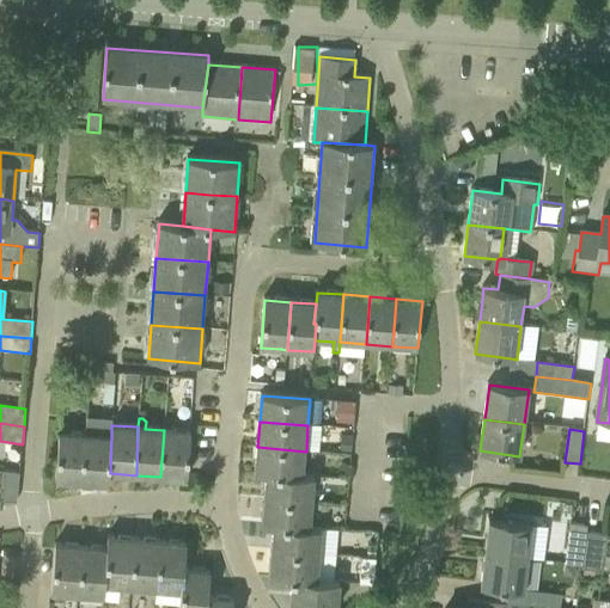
[(164,430),(160,477),(188,479),(190,431),(164,430)]
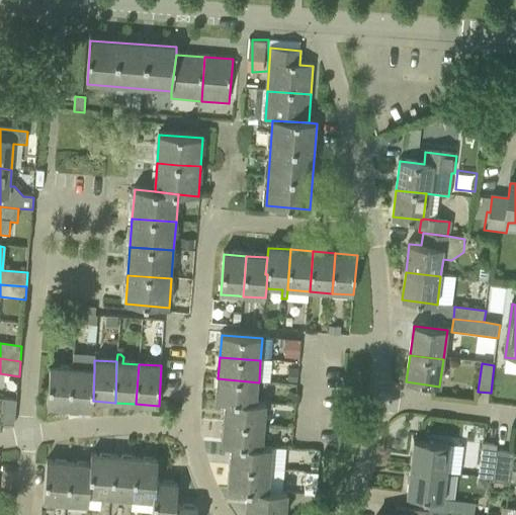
[(48,408),(69,409),(73,369),(51,367),(48,408)]
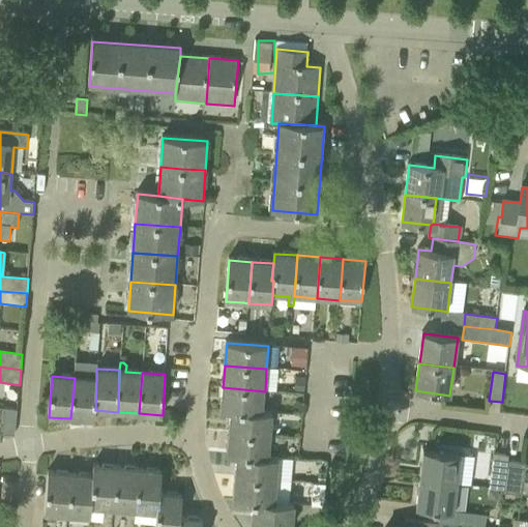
[(94,420),(95,410),(96,379),(75,378),(70,418),(94,420)]
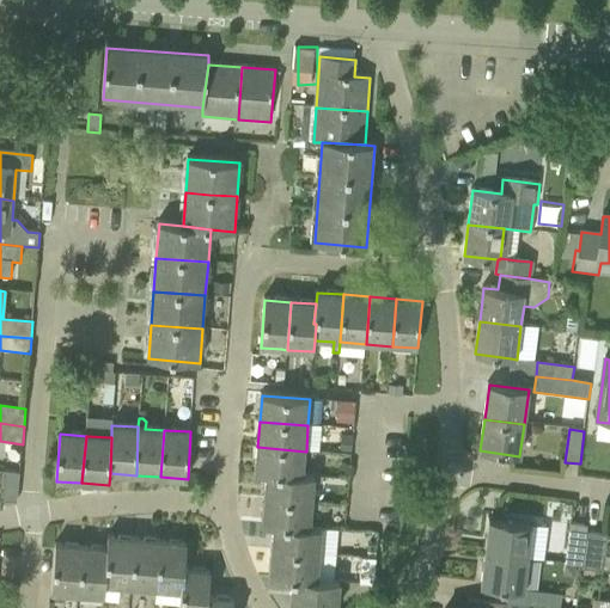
[(267,474),(304,477),(306,452),(257,447),(256,474),(267,474)]
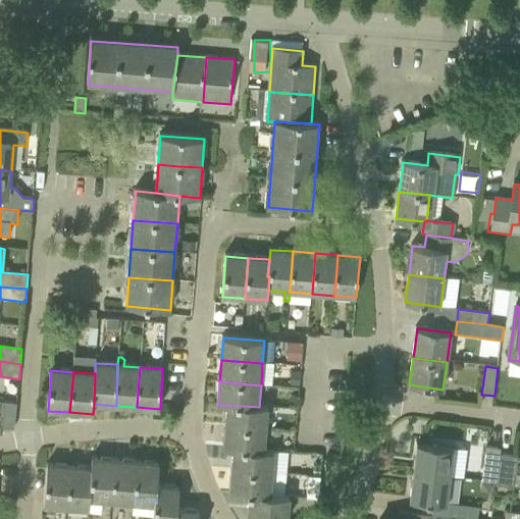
[(2,428),(15,429),(17,405),(4,404),(2,428)]
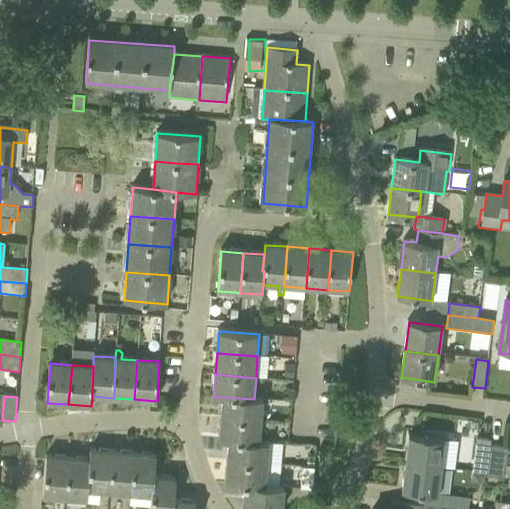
[(221,419),(262,422),(263,405),(271,406),(272,400),(254,399),(223,397),(221,419)]
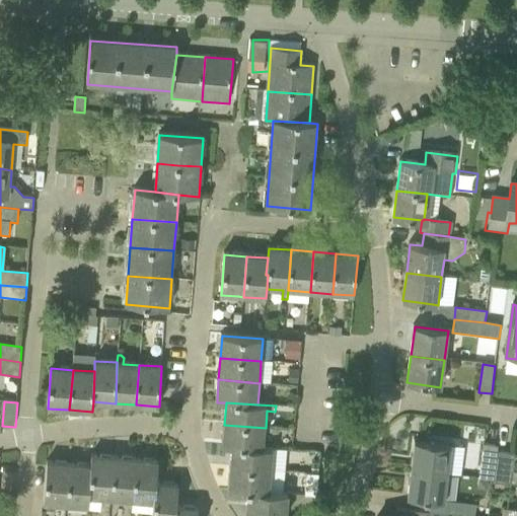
[(244,446),(264,449),(266,428),(224,425),(223,446),(232,447),(244,448),(244,446)]
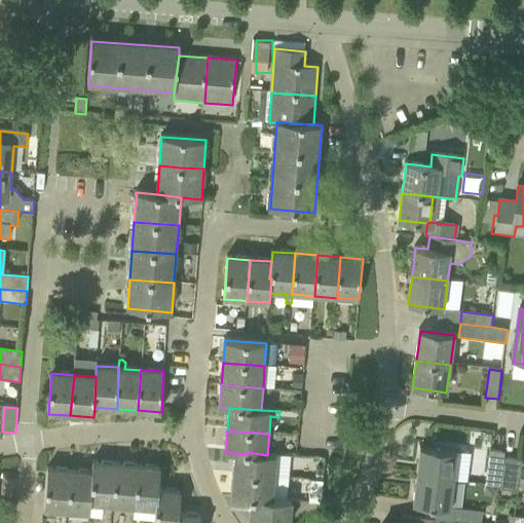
[(417,476),(454,481),(457,452),(420,448),(417,476)]
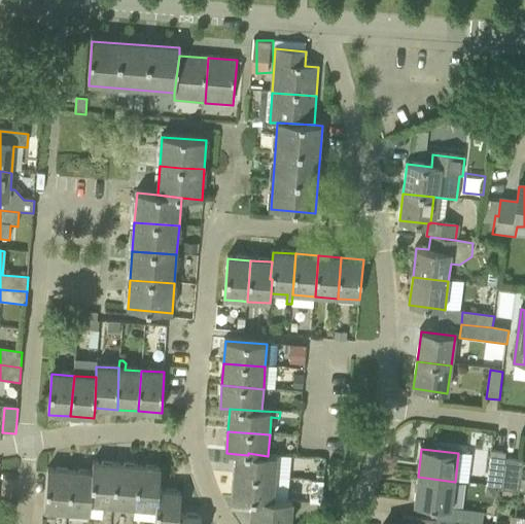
[(487,487),(501,488),(505,459),(505,453),(491,452),(487,487)]
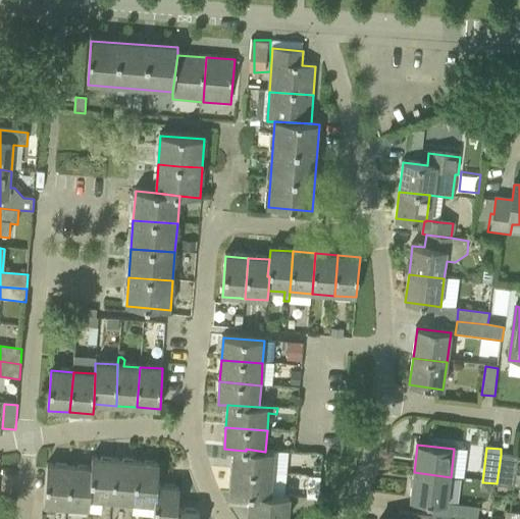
[(231,472),(273,475),(274,457),(274,452),(265,452),(246,449),(246,451),(234,450),(231,472)]
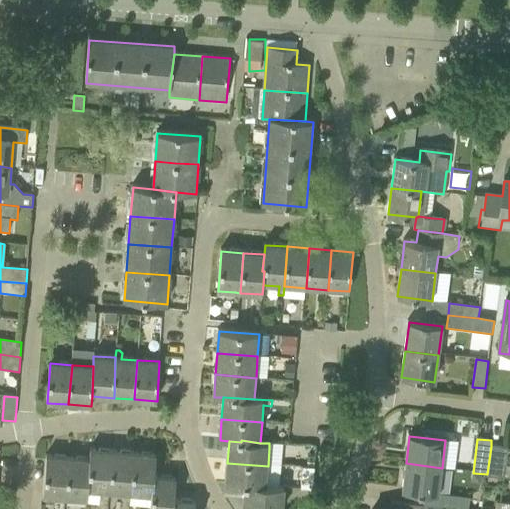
[(487,474),(505,477),(508,448),(491,446),(487,474)]
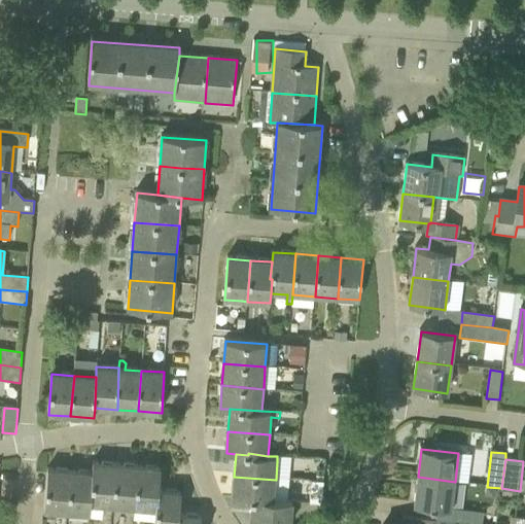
[(91,505),(112,508),(116,465),(93,463),(92,474),(91,505)]
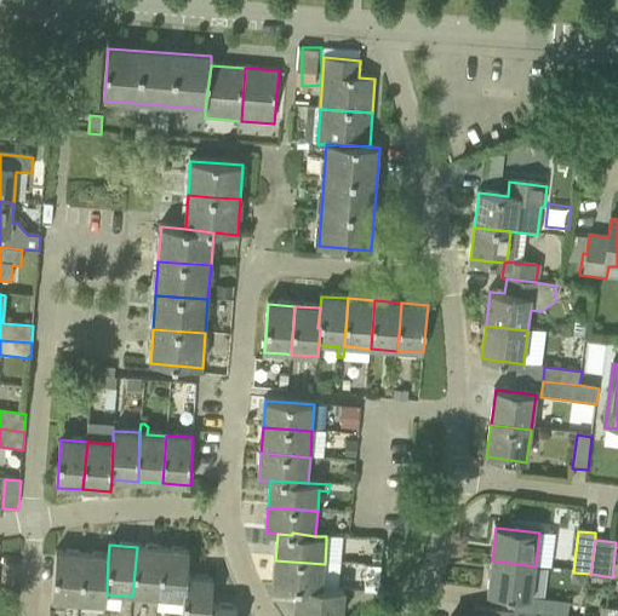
[(132,597),(156,598),(161,550),(137,547),(132,597)]
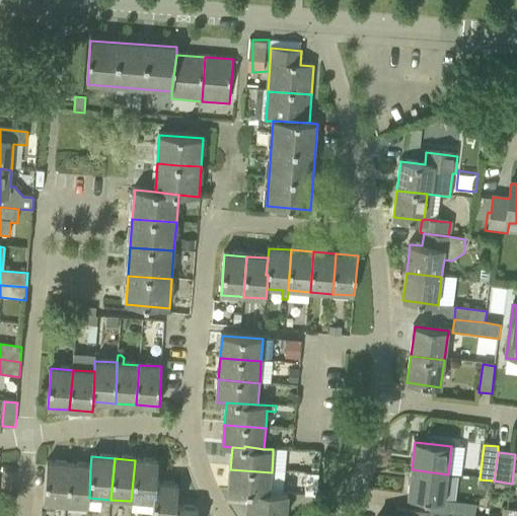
[(155,484),(157,484),(159,462),(135,460),(131,501),(153,503),(155,484)]
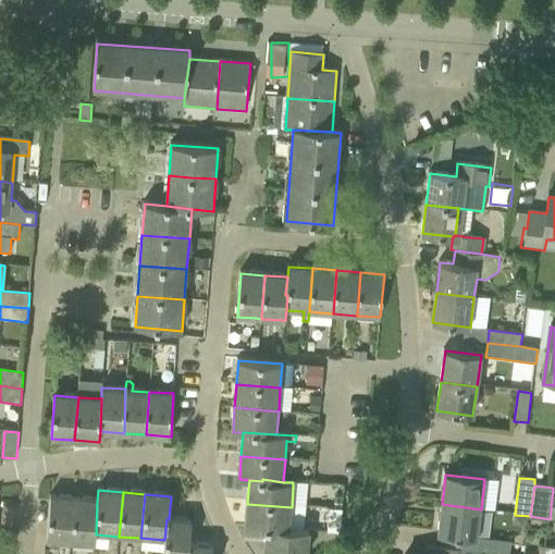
[(47,540),(72,542),(75,499),(50,496),(47,540)]
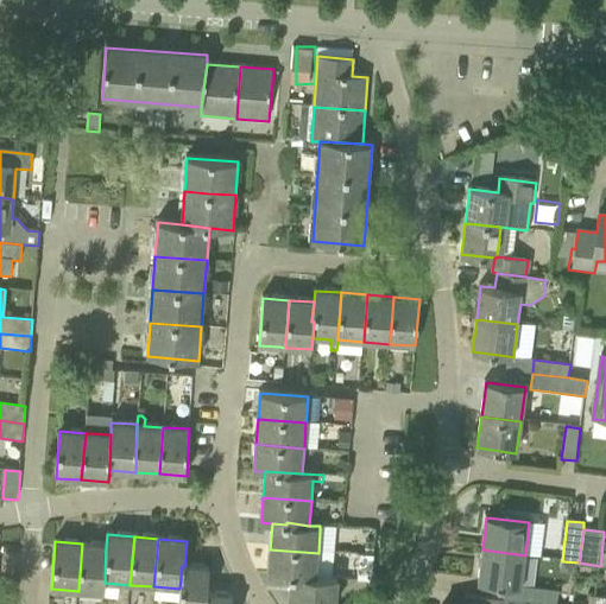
[(105,593),(105,583),(106,546),(82,544),(79,591),(105,593)]
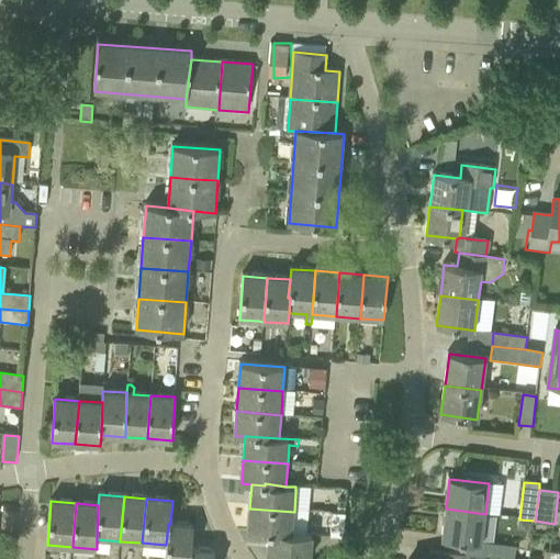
[(292,536),(292,534),(294,512),(249,509),(248,532),(269,534),(292,536)]
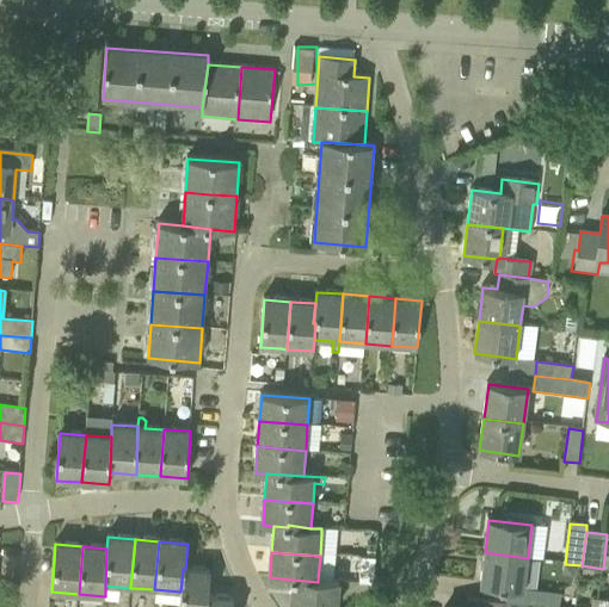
[(565,606),(566,596),(523,589),(528,558),(485,552),(480,586),(508,589),(506,604),(527,606),(565,606)]
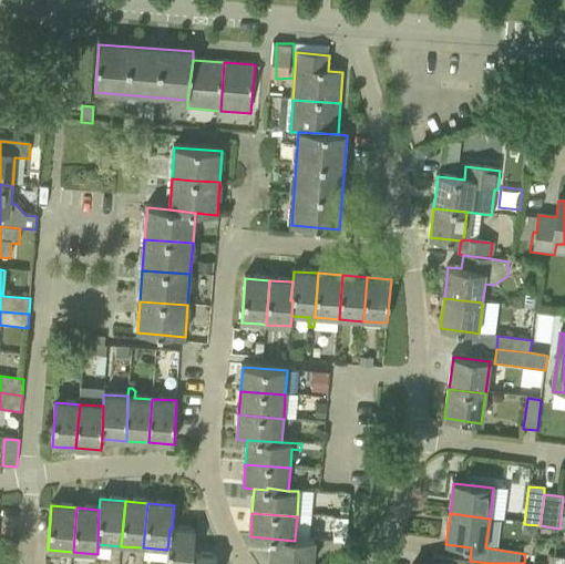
[(334,542),(345,543),(347,544),(349,520),(336,519),(334,542)]
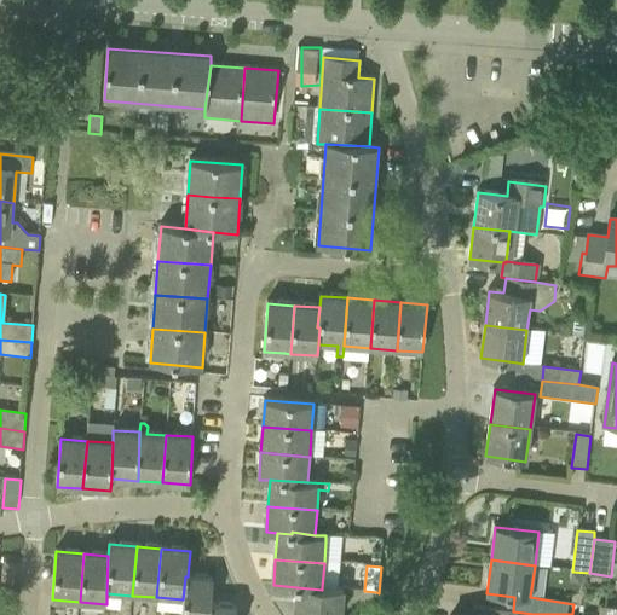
[(209,614),(212,605),(213,579),(188,576),(185,576),(183,599),(182,614),(209,614)]
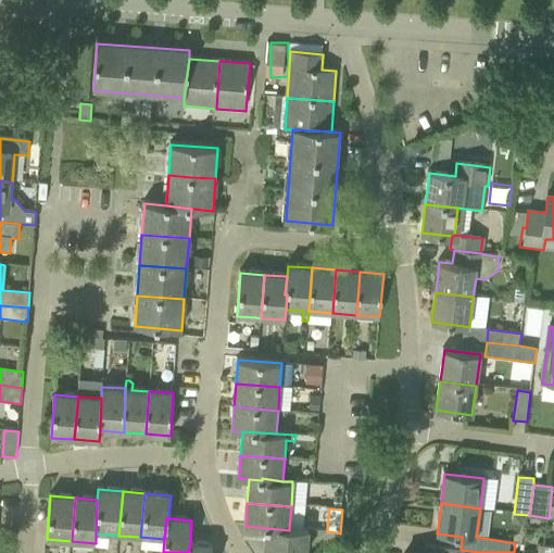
[(307,552),(310,537),(310,530),(289,528),(289,530),(266,528),(264,551),(274,552),(307,552)]
